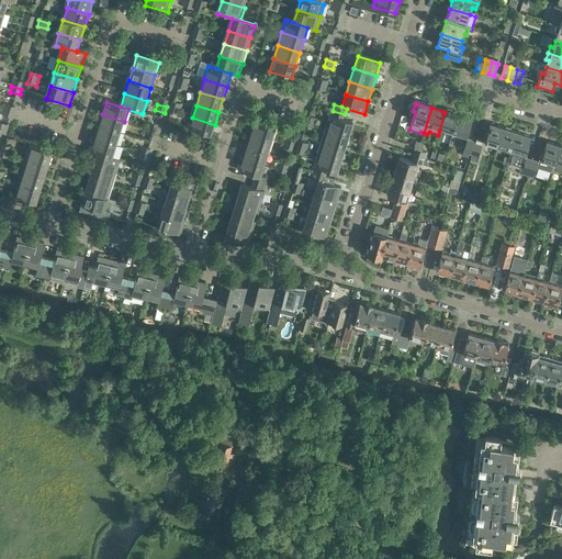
[(3,111),(1,116),(11,120),(13,114),(3,111)]
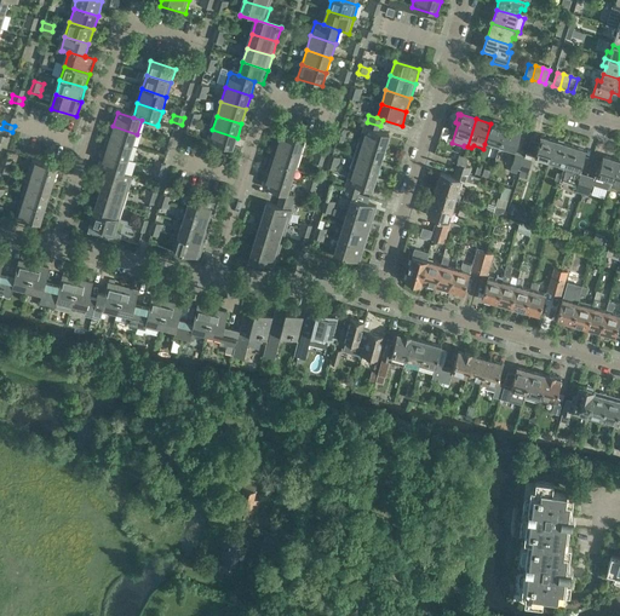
[(367,122),(365,128),(379,132),(380,126),(367,122)]
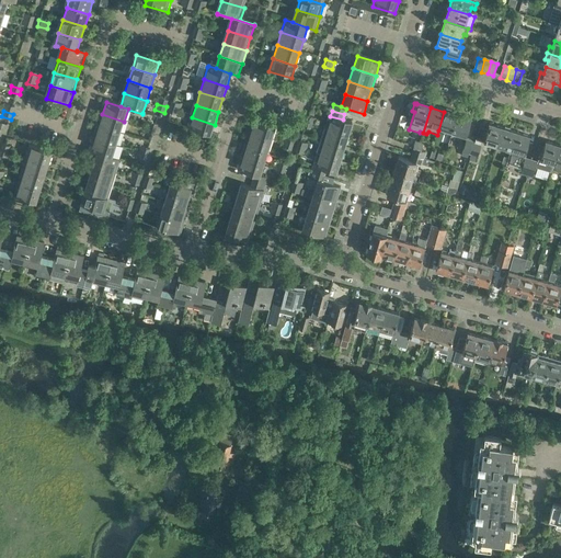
[(444,112),(438,131),(446,133),(446,135),(450,136),(457,115),(444,112)]
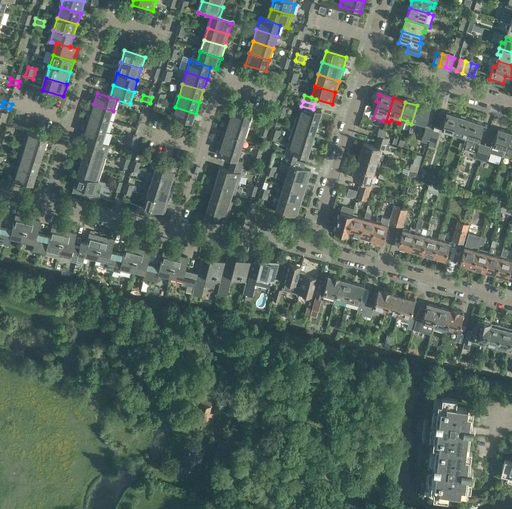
[(93,104),(89,116),(110,122),(113,111),(93,104)]
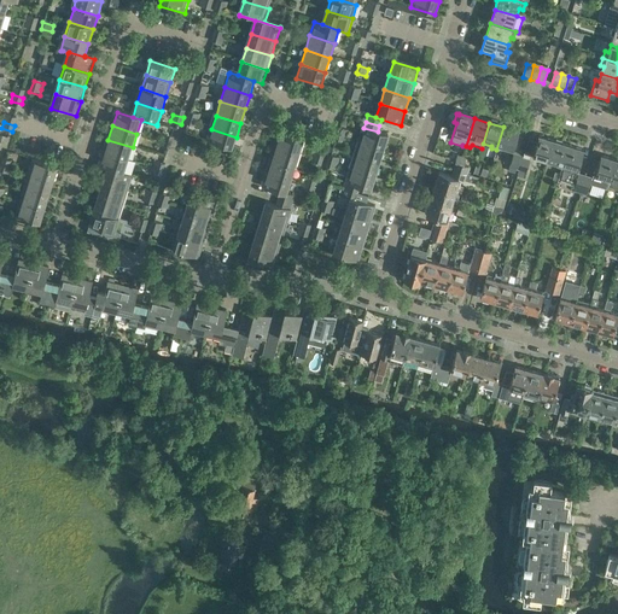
[(503,127),(496,150),(501,152),(502,150),(512,152),(519,132),(503,127)]
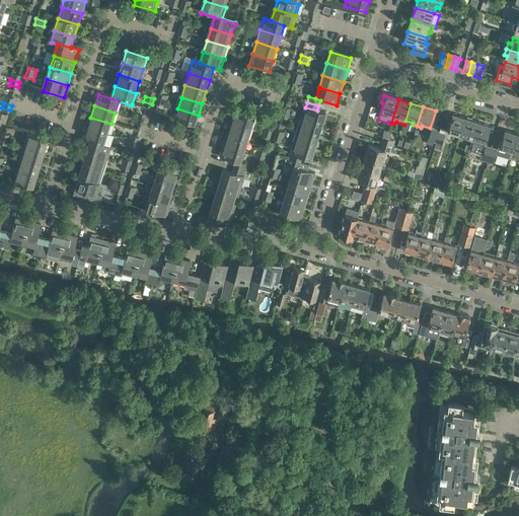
[(317,111),(305,107),(301,119),(322,126),(326,114),(317,111)]
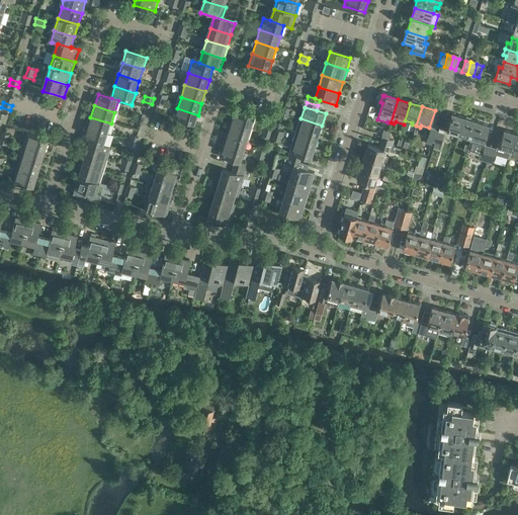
[(177,108),(173,120),(194,126),(198,115),(177,108)]
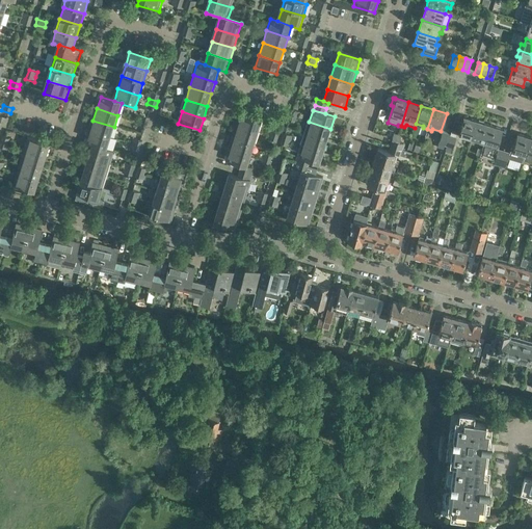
[(240,113),(237,126),(258,132),(262,120),(240,113)]
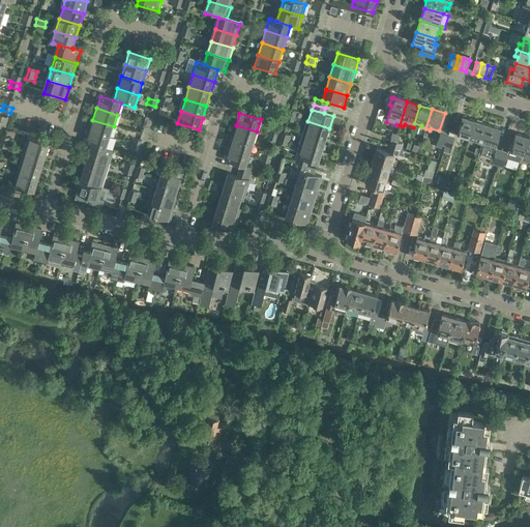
[(287,122),(288,122),(295,124),(298,118),(288,115),(287,122)]
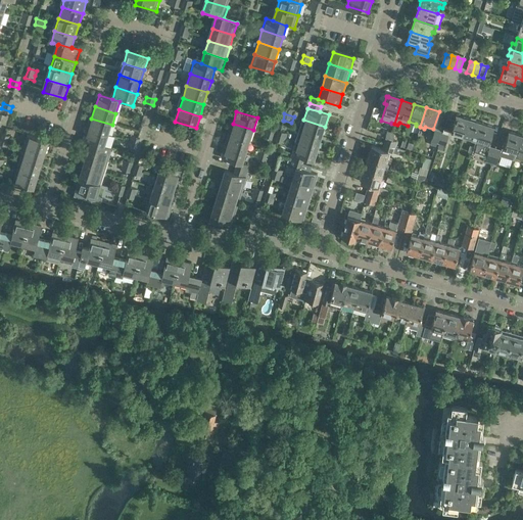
[(441,134),(437,145),(438,146),(437,151),(442,153),(446,142),(449,143),(452,137),(463,140),(463,138),(469,121),(456,116),(450,134),(449,134),(448,136),(441,134)]
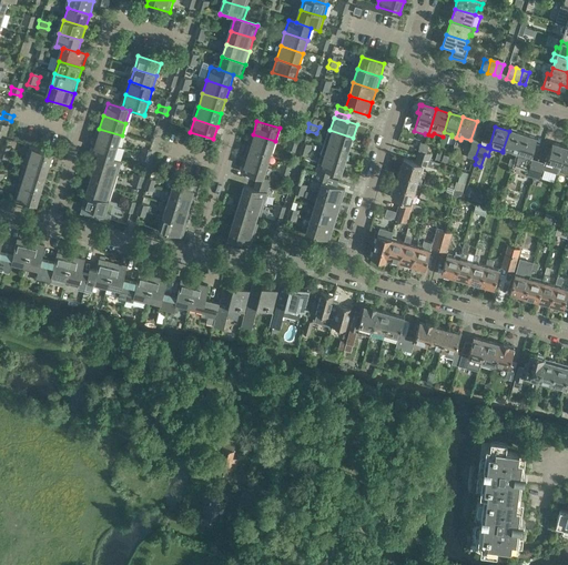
[(99,129),(95,141),(118,149),(122,135),(99,129)]
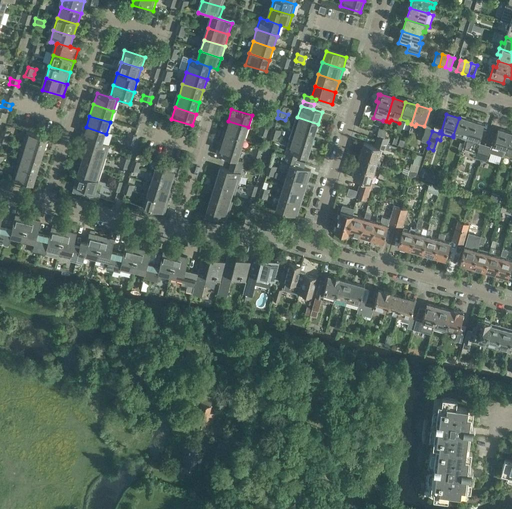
[(297,117),(294,129),(315,136),(318,124),(297,117)]
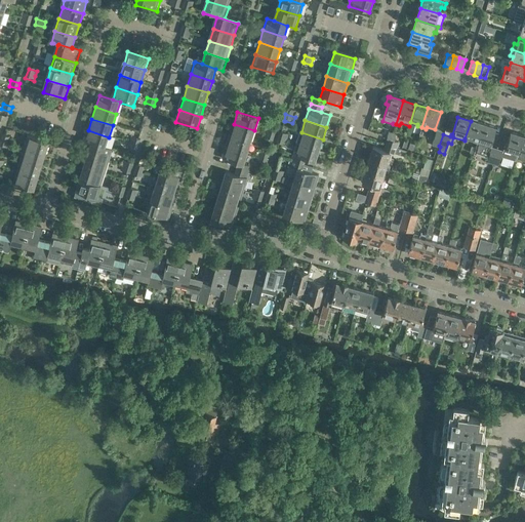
[(471,121),(465,138),(473,142),(473,144),(477,145),(483,125),(471,121)]
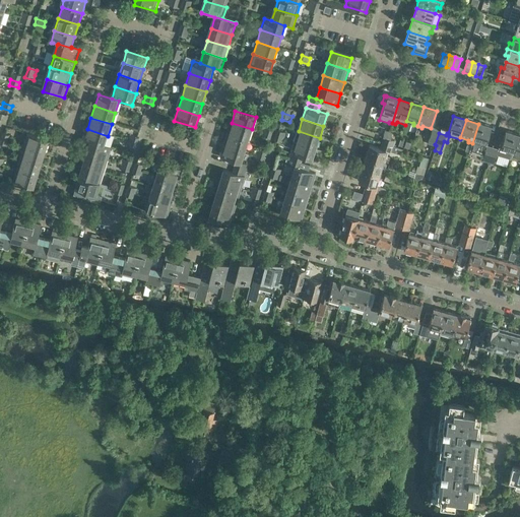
[(232,123),(228,134),(248,140),(252,129),(232,123)]
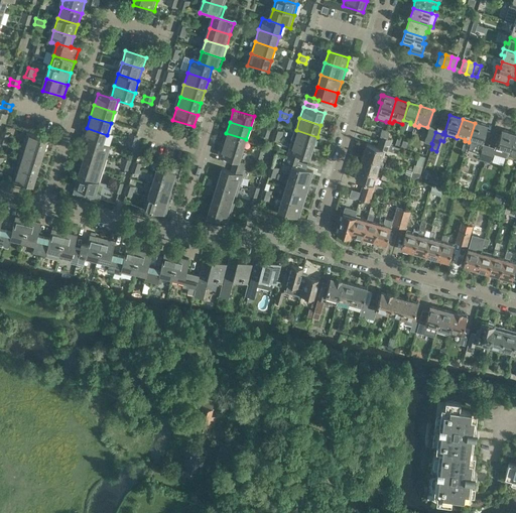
[(467,147),(465,153),(480,157),(478,162),(484,164),(489,148),(483,147),(484,144),(482,144),(487,127),(475,123),(469,142),(467,147)]
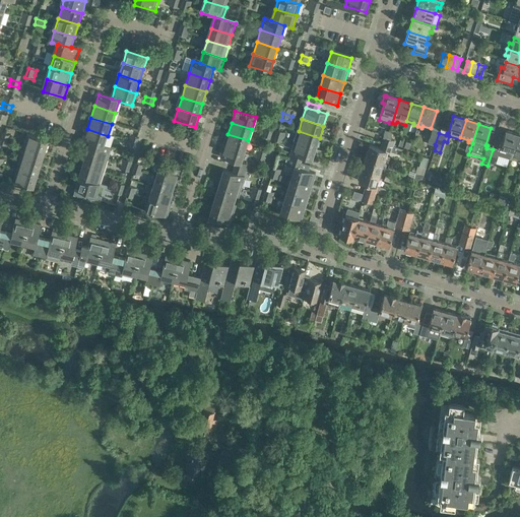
[(87,129),(83,141),(112,150),(112,149),(104,147),(108,136),(87,129)]
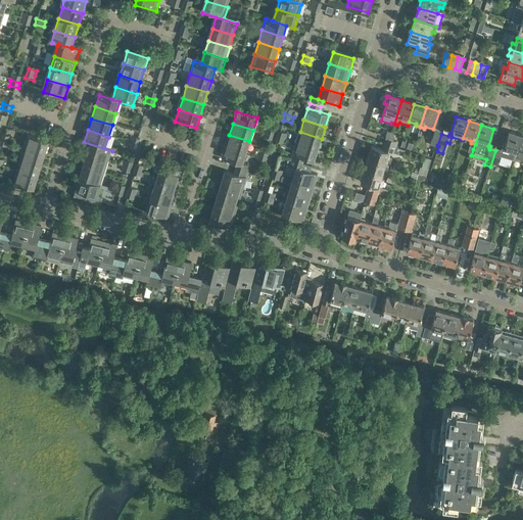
[(300,132),(296,144),(318,150),(322,139),(300,132)]
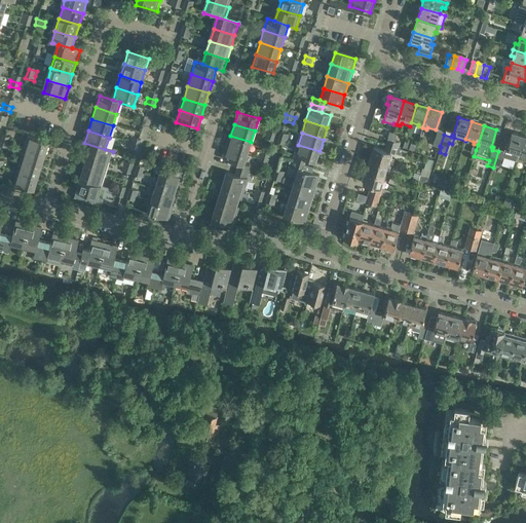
[(431,148),(438,150),(439,146),(440,146),(444,135),(437,133),(431,148)]
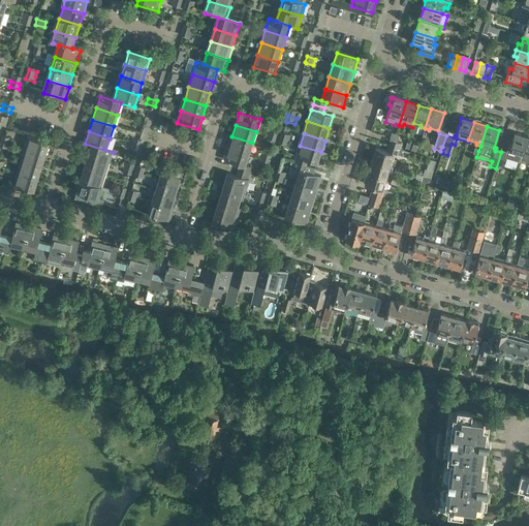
[(506,154),(504,160),(519,164),(520,162),(527,138),(515,134),(508,152),(507,152),(506,154)]
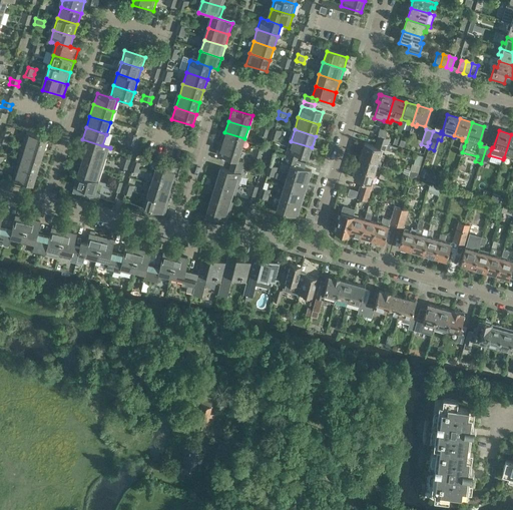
[(224,132),(220,144),(241,150),(244,138),(224,132)]
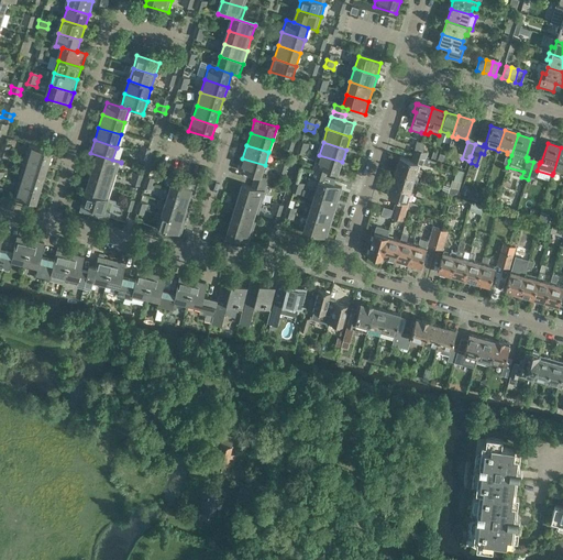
[(31,147),(26,161),(50,167),(53,154),(31,147)]
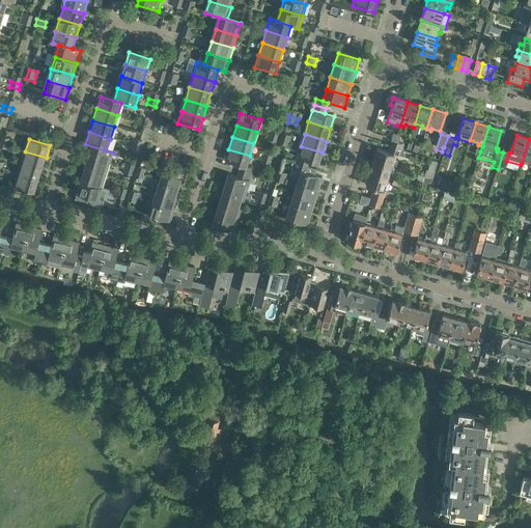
[(530,140),(529,139),(522,163),(530,166),(530,140)]
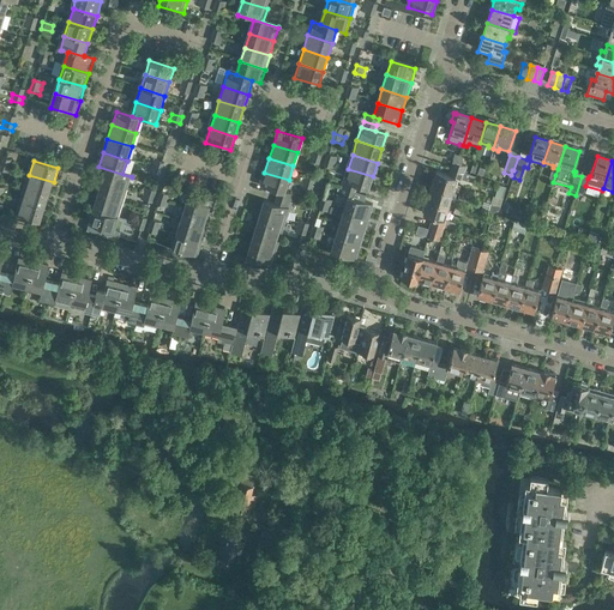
[(336,164),(325,162),(324,168),(326,169),(333,171),(336,164)]
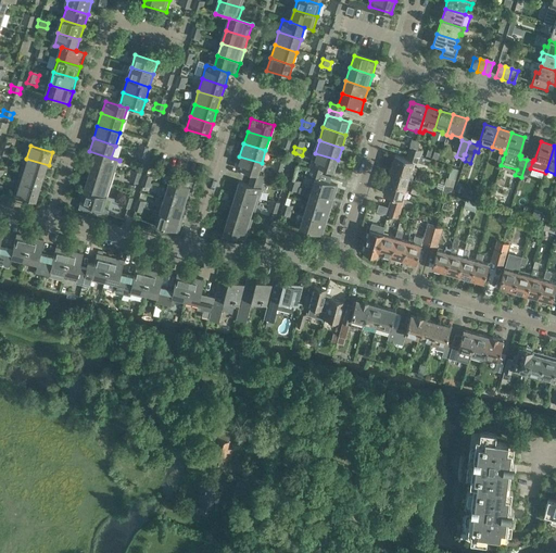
[(409,148),(407,154),(420,159),(422,153),(418,151),(413,150),(409,148)]
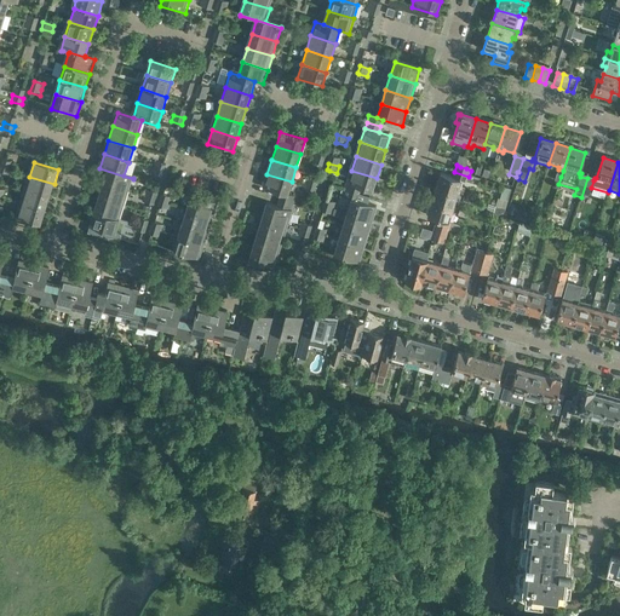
[(99,168),(108,172),(104,185),(128,194),(133,179),(99,168)]
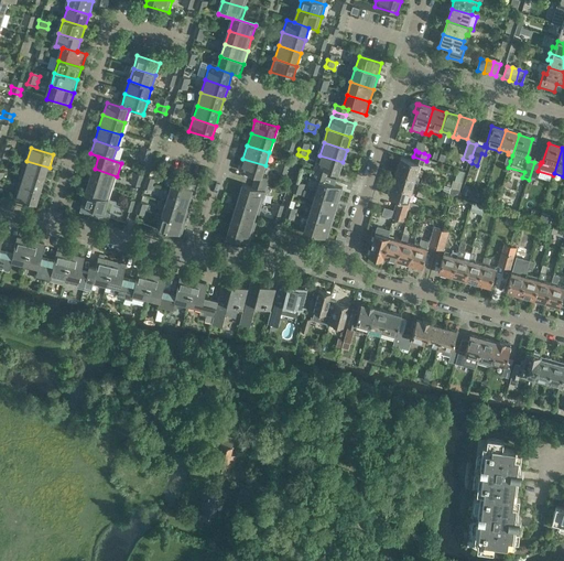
[(315,169),(328,172),(338,175),(343,162),(320,155),(315,169)]
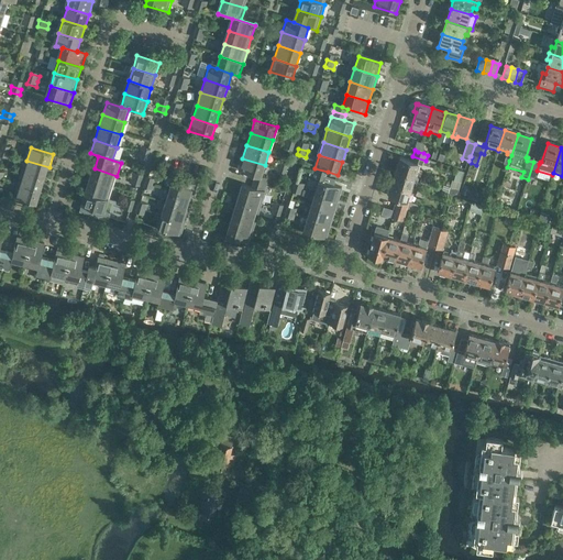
[(400,160),(396,173),(415,178),(418,165),(433,171),(435,164),(430,163),(430,162),(426,161),(412,156),(410,163),(400,160)]
